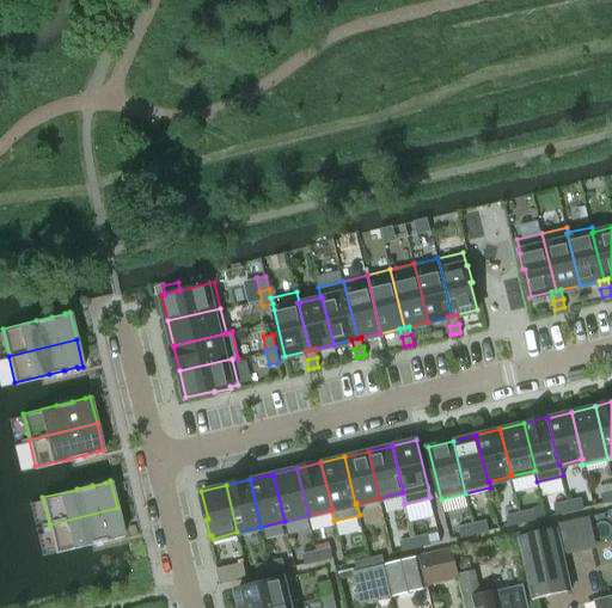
[(603,501),(611,498),(611,489),(600,491),(603,501)]
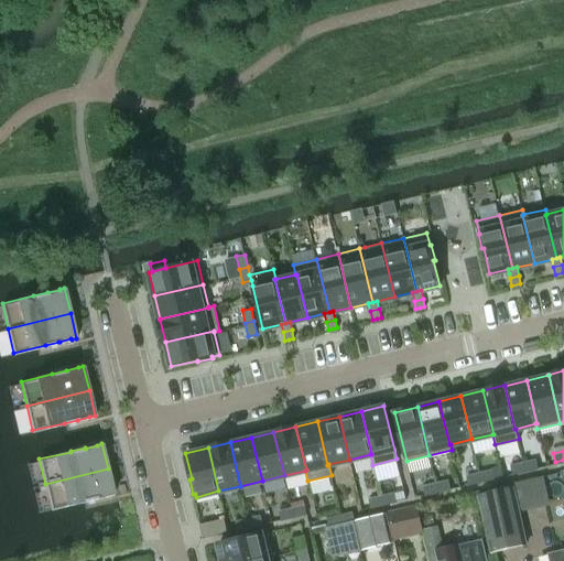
[(535,457),(523,461),(524,470),(538,466),(535,457)]
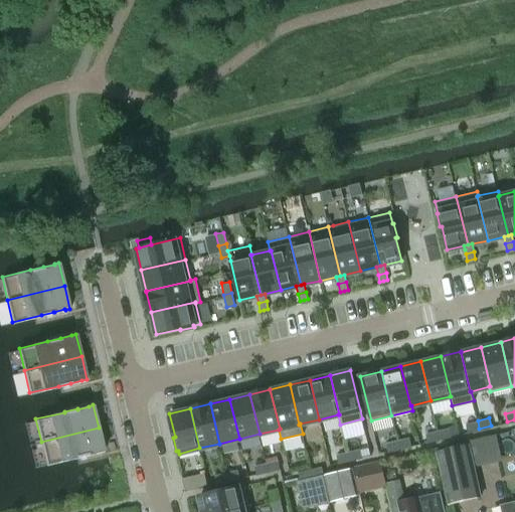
[(468,432),(479,429),(478,420),(466,423),(468,432)]
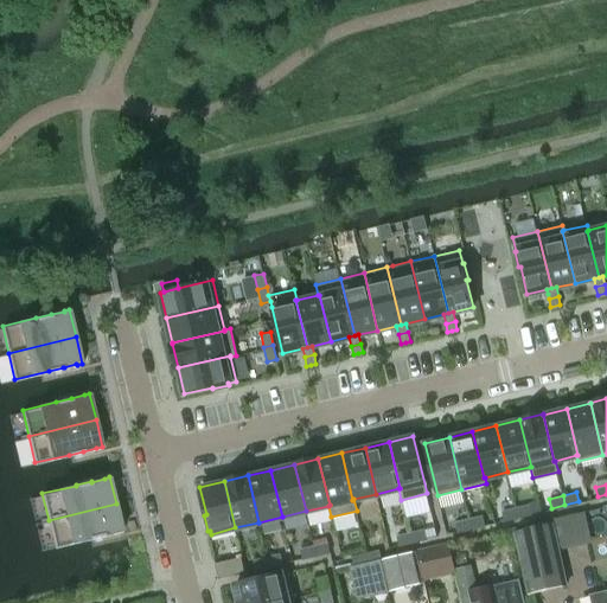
[(116,504),(49,520),(55,546),(89,538),(103,534),(116,531),(116,532),(122,531),(116,504)]
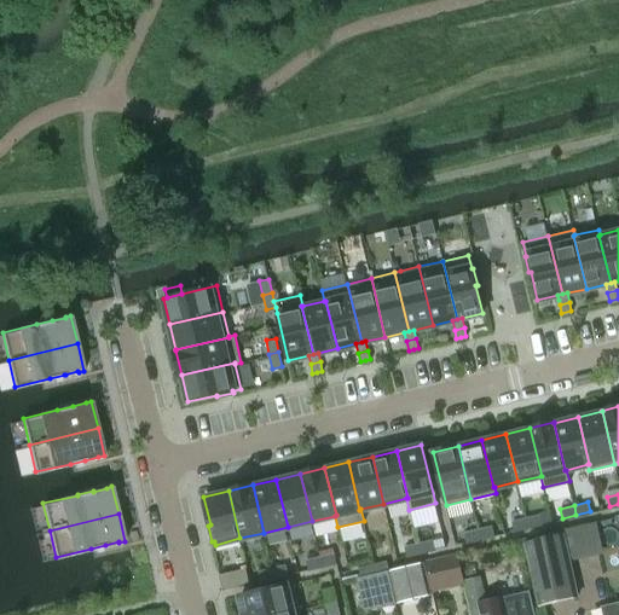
[(541,514),(526,516),(528,526),(542,522),(541,514)]
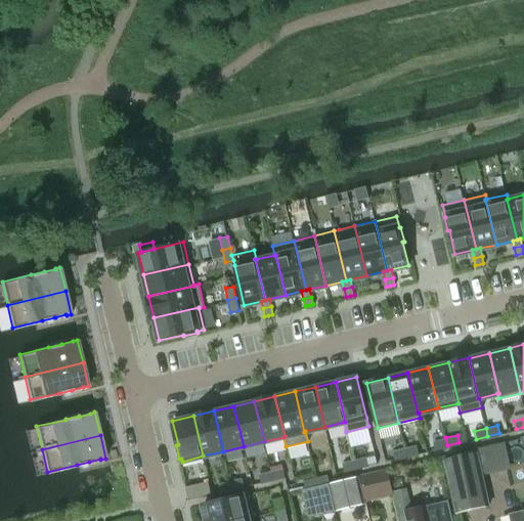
[(435,448),(447,445),(445,437),(433,440),(435,448)]
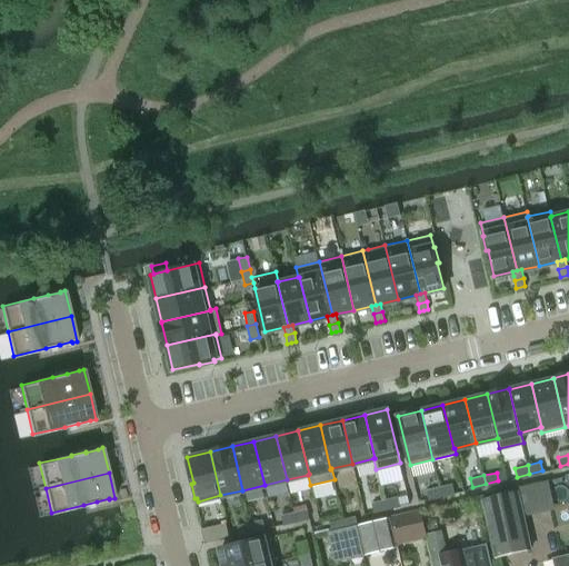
[(548,479),(517,486),(518,490),(522,512),(553,505),(548,479)]
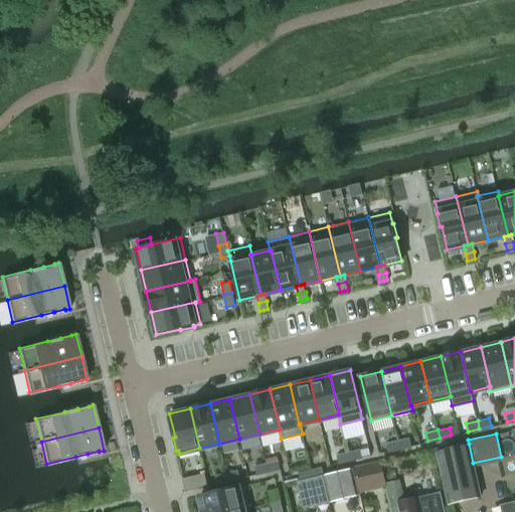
[(409,437),(397,440),(399,448),(411,445),(409,437)]
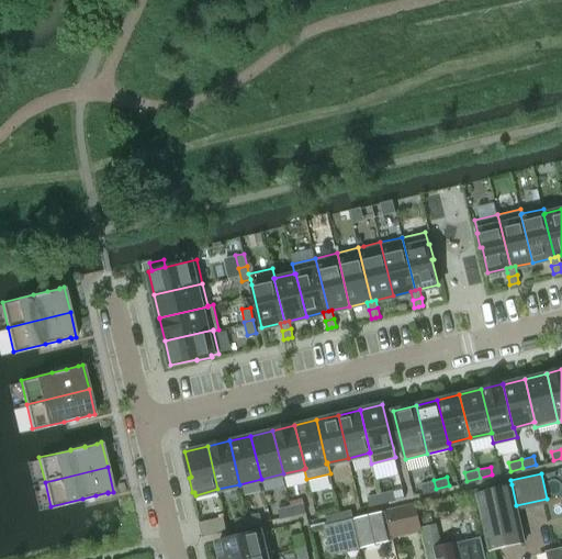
[(423,492),(436,489),(434,480),(420,483),(423,492)]
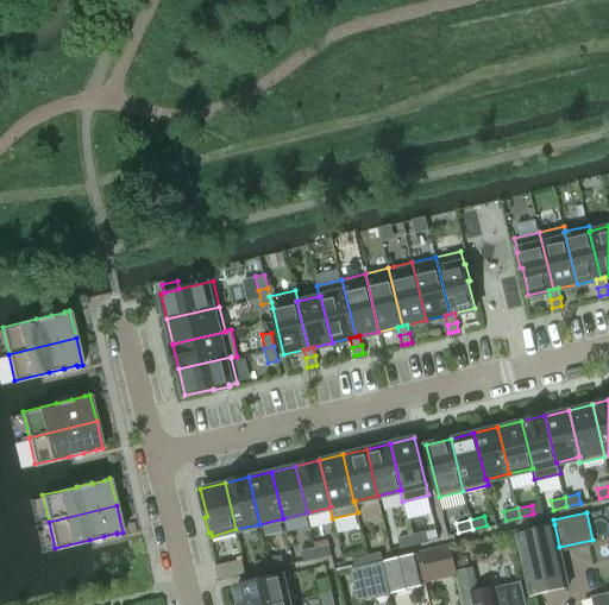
[(531,593),(567,585),(559,547),(554,524),(518,533),(531,593)]
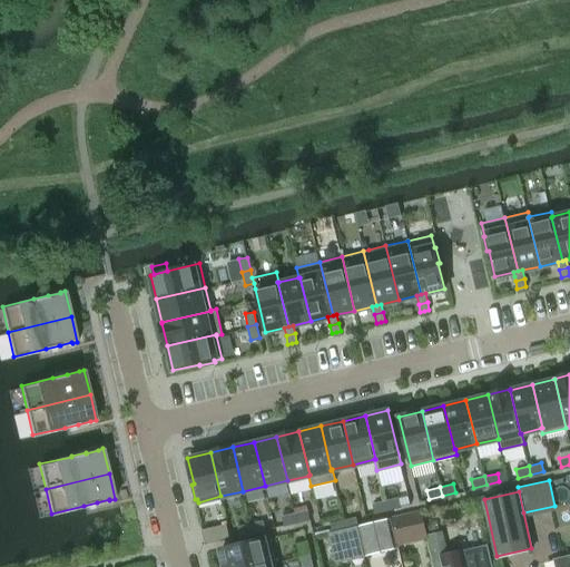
[(399,497),(385,499),(387,508),(401,506),(399,497)]
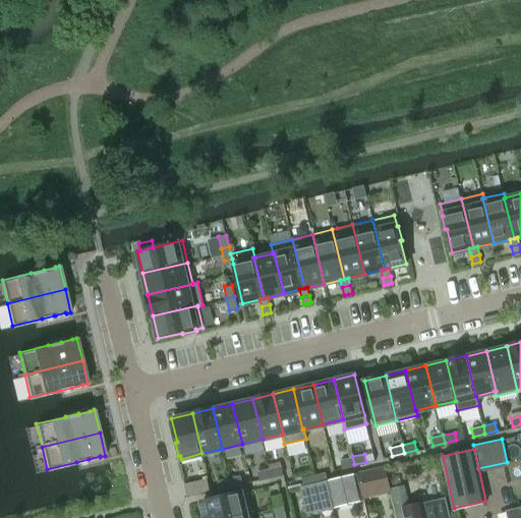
[(354,464),(352,456),(340,459),(342,467),(354,464)]
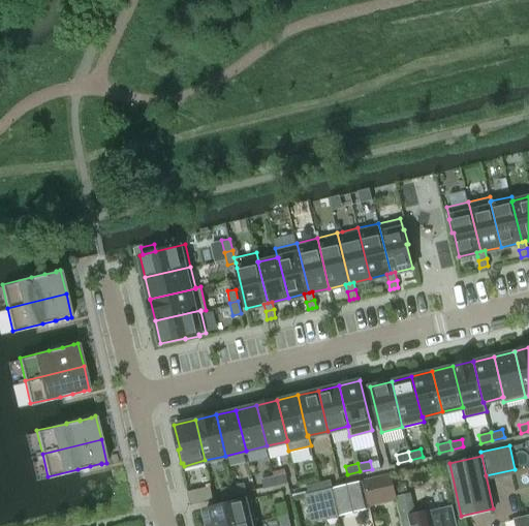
[(285,472),(274,474),(275,483),(287,481),(285,472)]
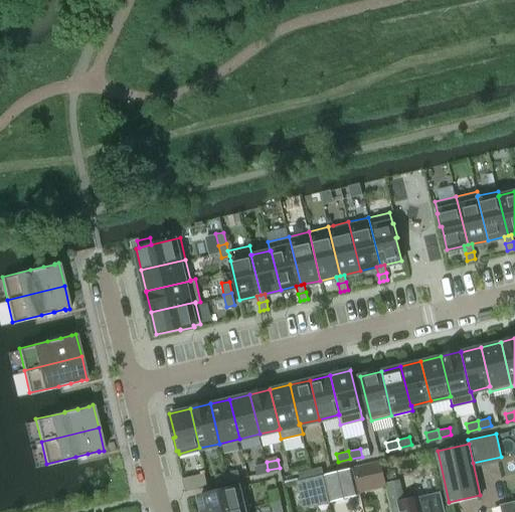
[(354,467),(357,481),(360,491),(385,485),(379,460),(354,467)]
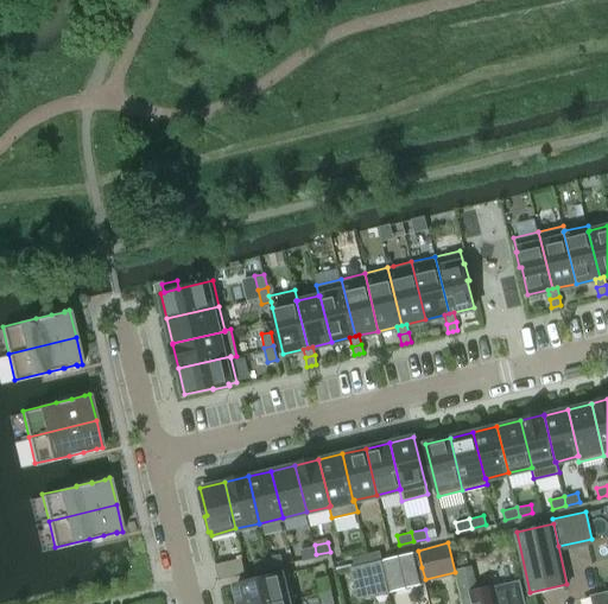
[(303,558),(316,554),(315,545),(301,548),(303,558)]
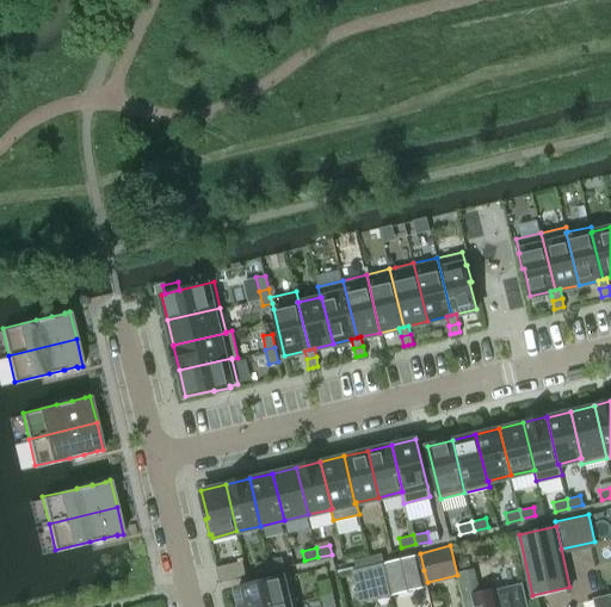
[(370,565),(382,562),(384,562),(382,552),(368,556),(370,565)]
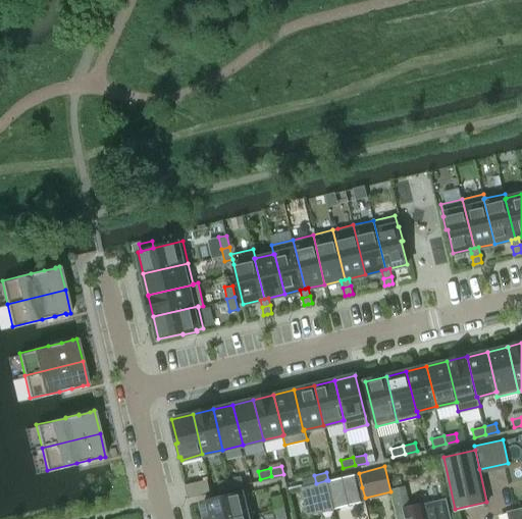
[(328,480),(334,508),(363,502),(357,473),(336,478),(328,480)]
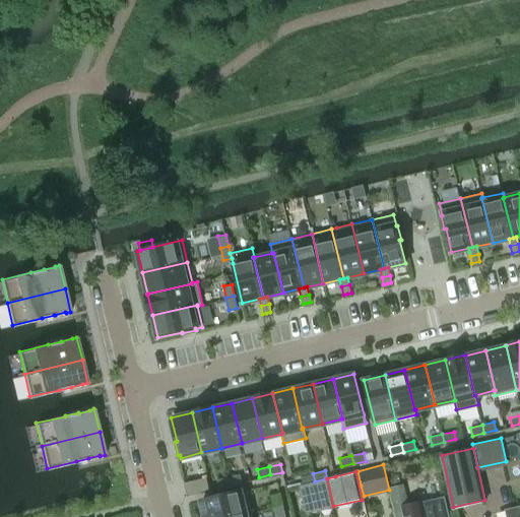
[(241,473),(229,476),(231,485),(242,481),(241,473)]
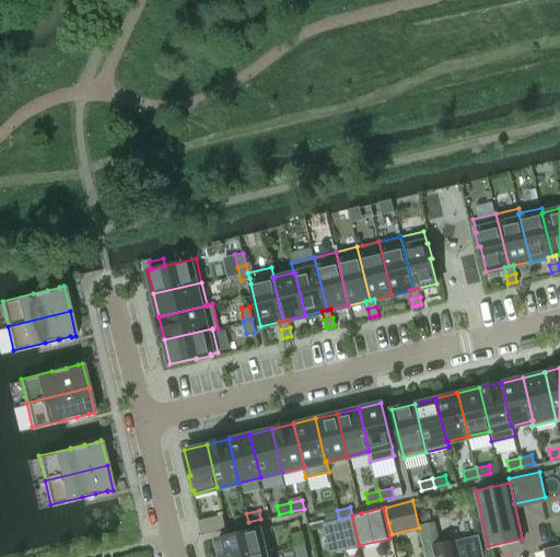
[(324,513),(326,522),(339,519),(337,510),(324,513)]
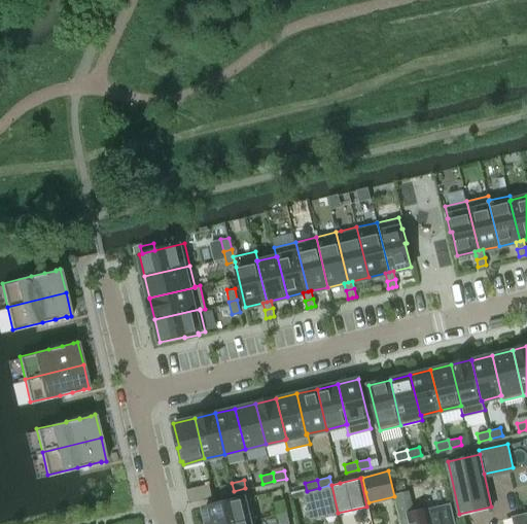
[(209,483),(198,486),(186,489),(189,501),(212,496),(209,483)]
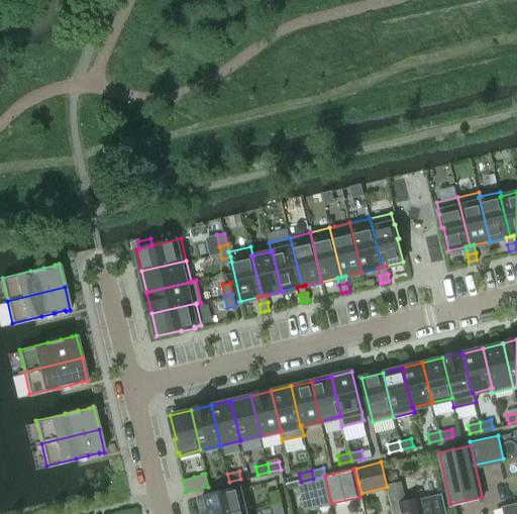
[(217,485),(229,482),(227,474),(215,477),(217,485)]
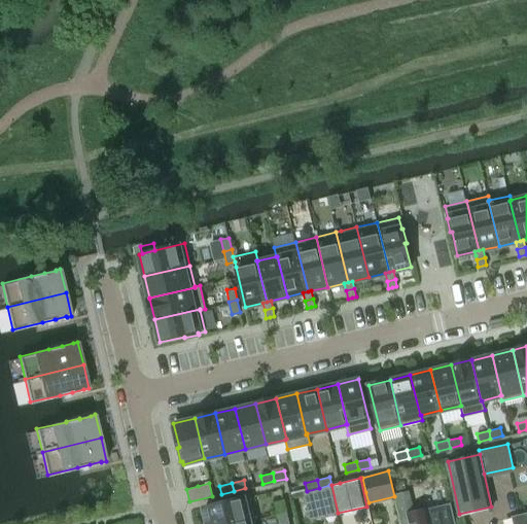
[(329,485),(319,488),(307,491),(304,492),(310,519),(336,513),(329,485)]
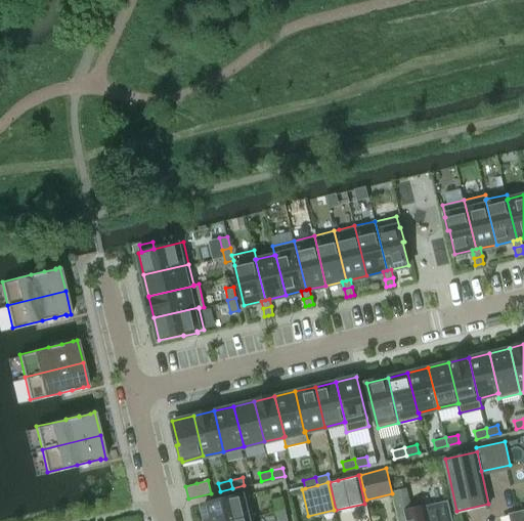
[(248,492),(203,504),(207,520),(227,520),(249,516),(249,517),(254,516),(248,492)]
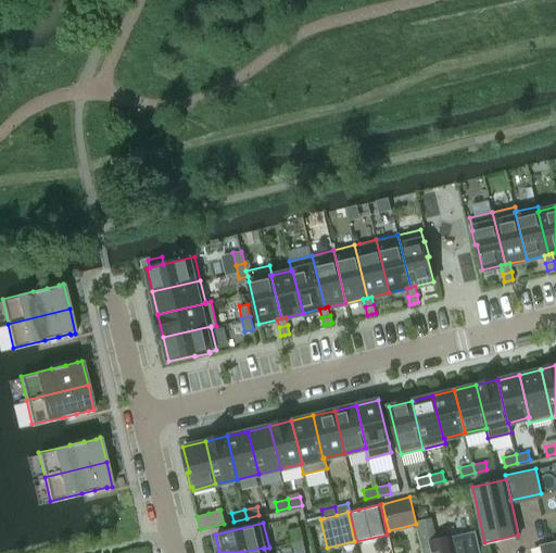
[(293,541),(302,539),(299,526),(290,528),(293,541)]
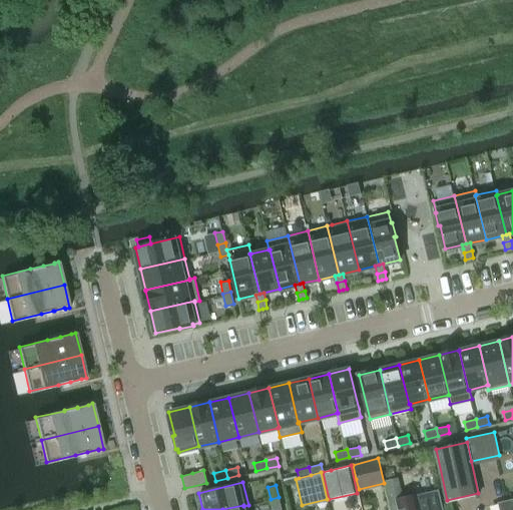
[(398,498),(396,499),(397,502),(399,509),(443,509),(438,489),(416,494),(398,498)]
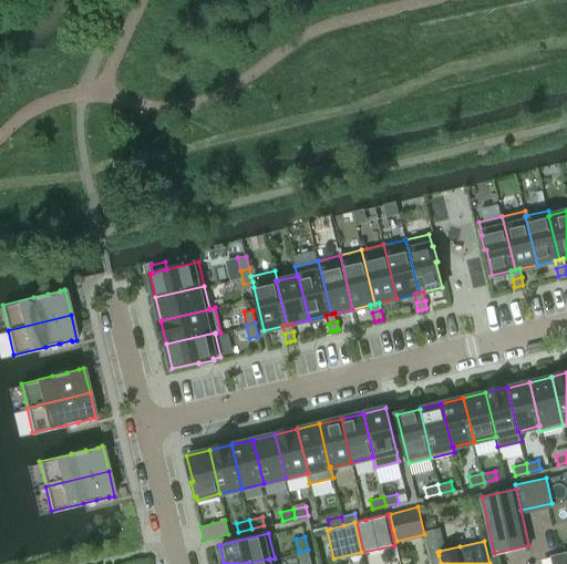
[(308,550),(299,552),(301,563),(303,563),(311,563),(308,550)]
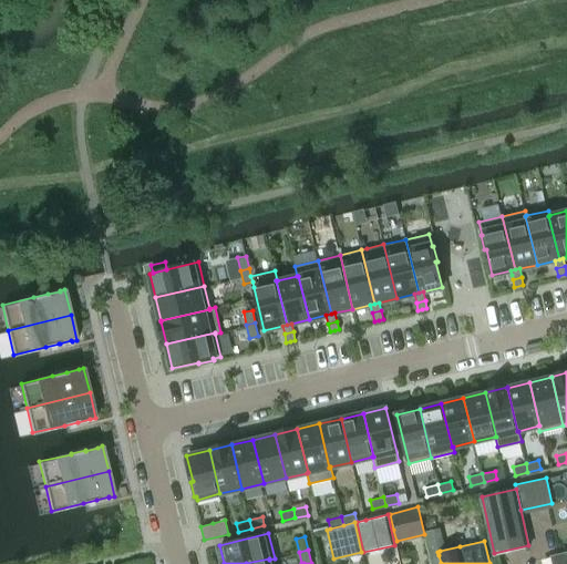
[(552,563),(566,563),(566,550),(550,555),(552,563)]
